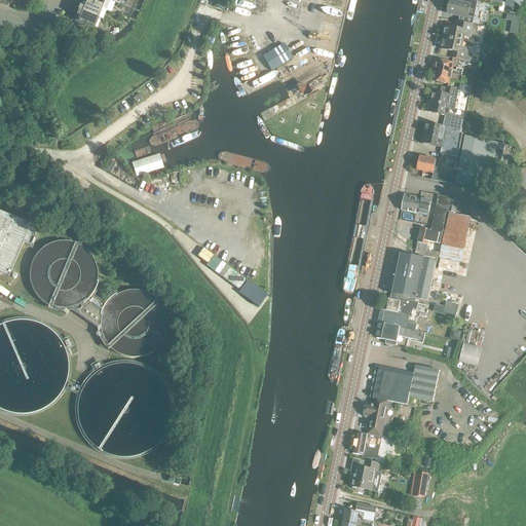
[(82,0),(82,1),(101,9),(104,0),(82,0)]
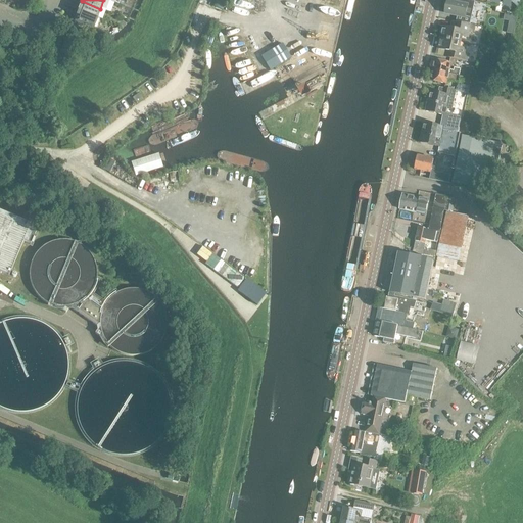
[(216,0),(212,7),(223,11),(226,0),(216,0)]
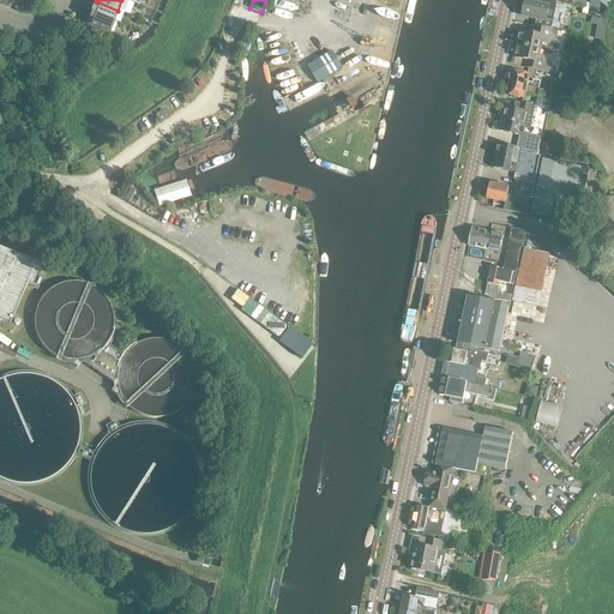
[(525,2),(523,16),(537,18),(536,25),(552,29),(558,2),(547,0),(535,0),(535,5),(525,2)]
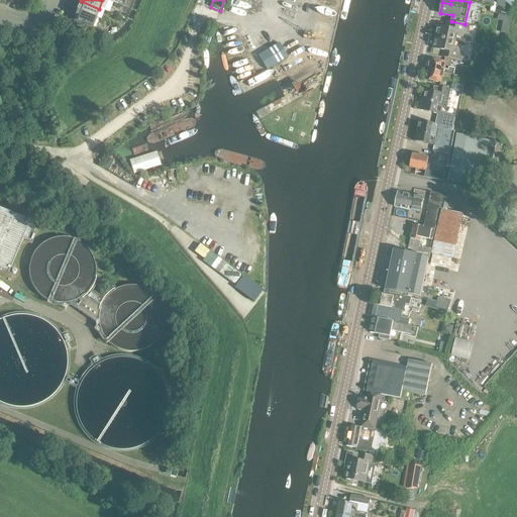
[(81,1),(77,11),(95,18),(96,17),(99,9),(81,1)]
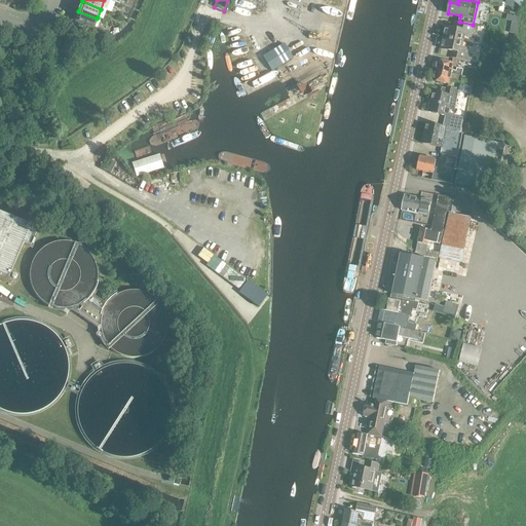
[(78,11),(75,20),(74,22),(96,30),(100,19),(98,17),(97,19),(78,11)]
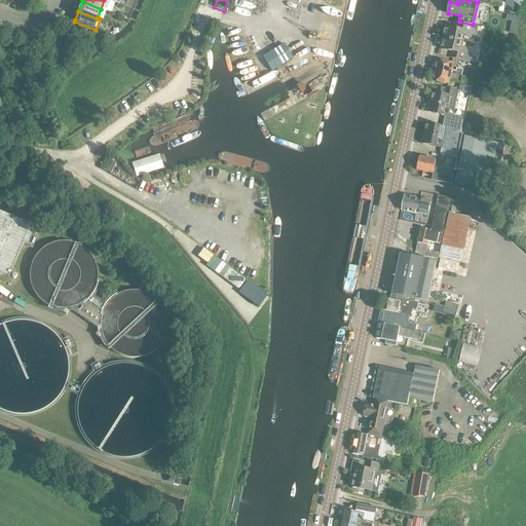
[(445,27),(443,38),(463,42),(464,37),(471,39),(472,33),(476,34),(477,28),(459,24),(458,30),(445,27)]
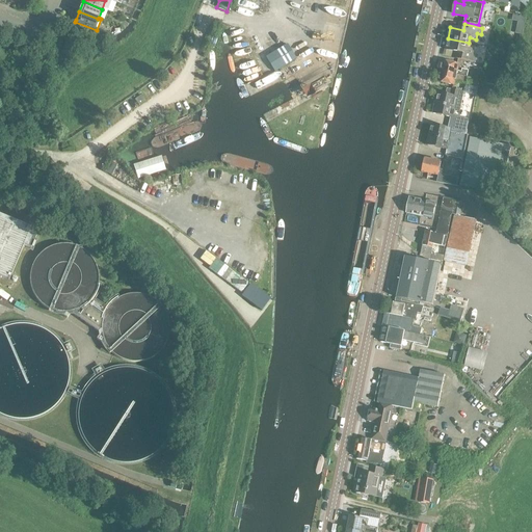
[(469,43),(448,38),(446,50),(458,53),(457,58),(475,61),(477,55),(473,54),(474,50),(468,48),(469,43)]
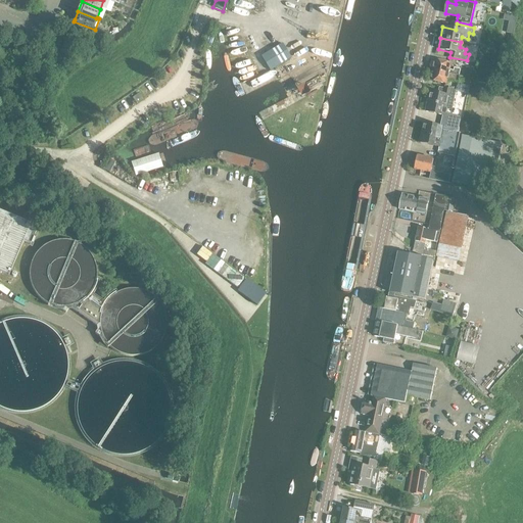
[(270,70),(288,59),(280,45),(262,57),(270,70)]
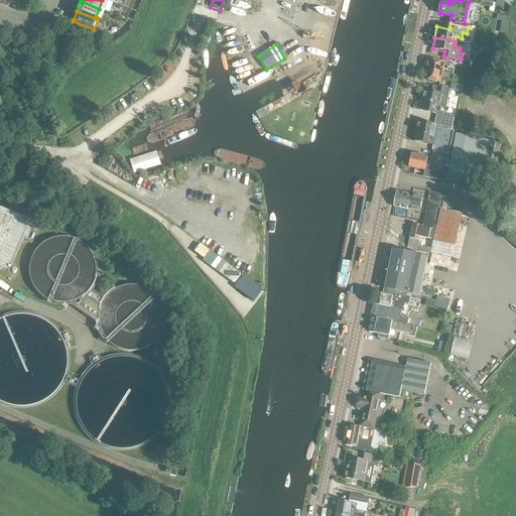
[(429,59),(427,70),(453,75),(455,70),(447,69),(447,72),(443,71),(445,62),(429,59)]
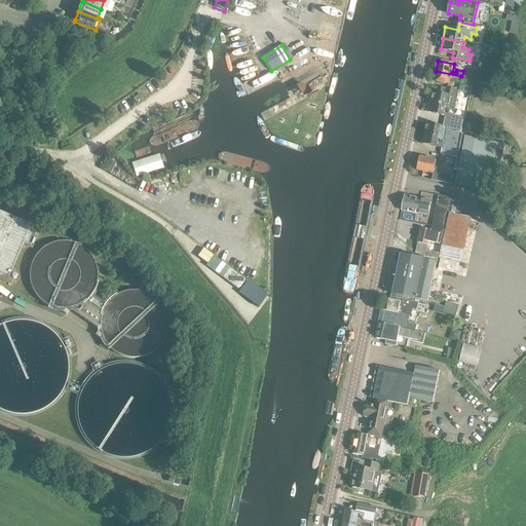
[(461,76),(436,71),(434,81),(450,84),(451,77),(455,78),(454,81),(460,82),(461,76)]
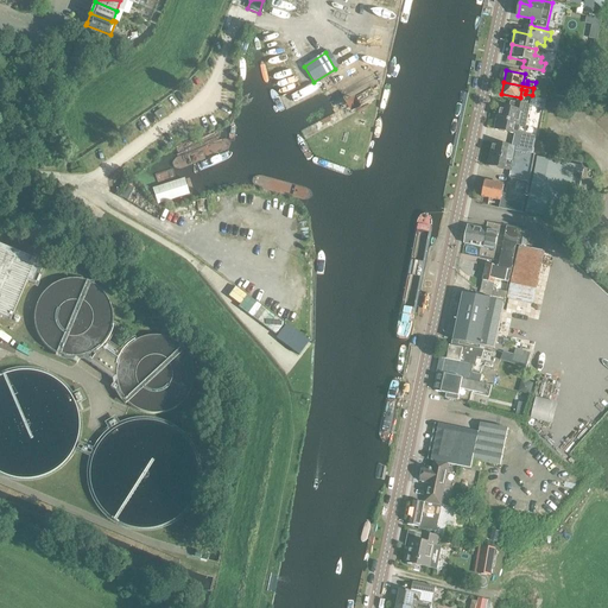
[(564,113),(567,99),(556,96),(553,111),(564,113)]
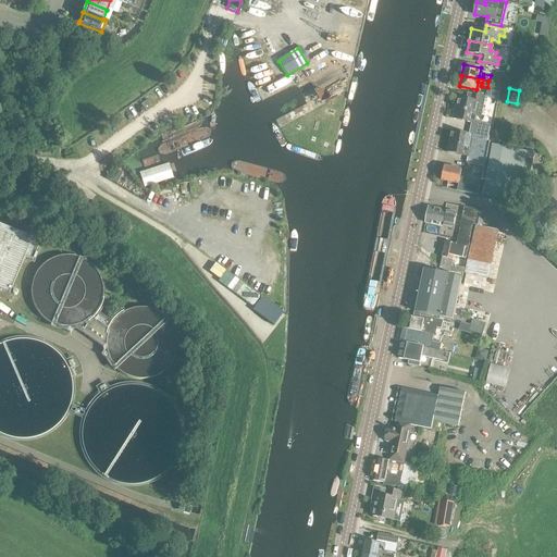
[(487,90),(486,97),(499,99),(500,93),(487,90)]
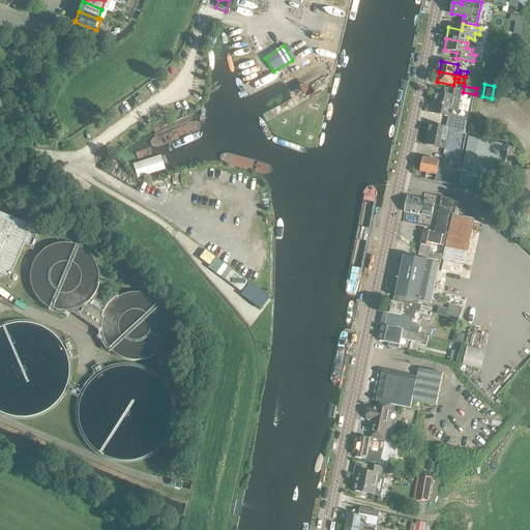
[(448,116),(447,122),(466,126),(467,118),(452,115),(453,112),(458,113),(462,93),(450,91),(449,96),(436,93),(432,113),(448,116)]
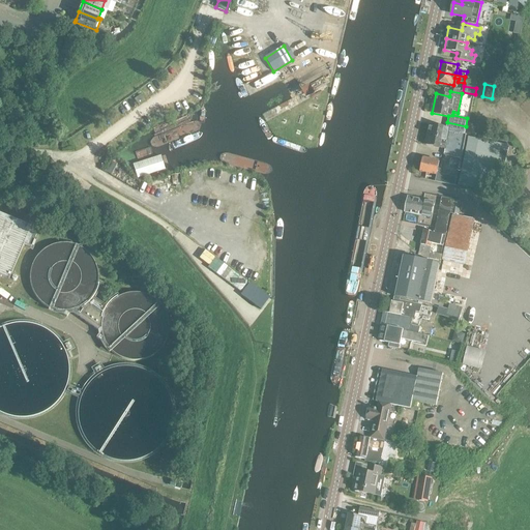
[(464,135),(466,126),(447,122),(445,127),(430,124),(425,144),(445,148),(449,131),(464,135)]
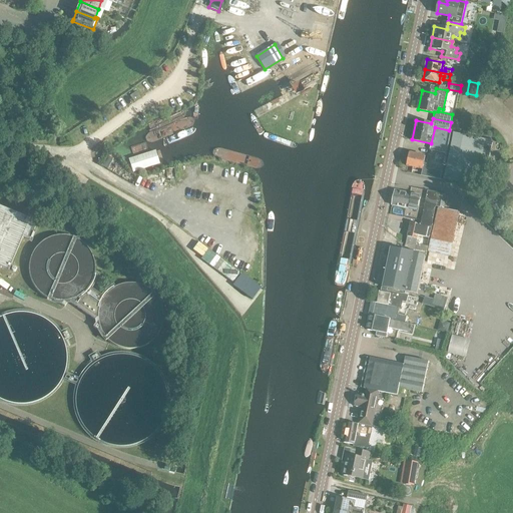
[(492,146),(492,144),(488,140),(485,139),(484,143),(465,139),(466,135),(453,132),(447,164),(449,165),(447,178),(445,178),(445,180),(466,185),(469,169),(473,170),(474,167),(481,169),(486,144),(492,146)]
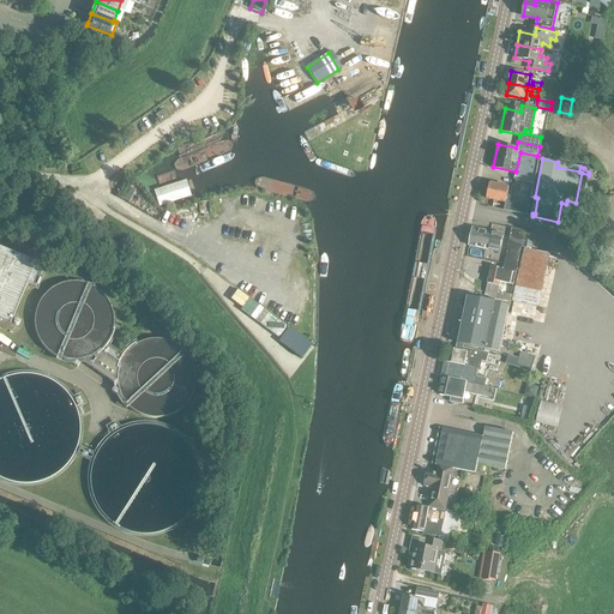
[(511,194),(512,188),(489,184),(487,199),(506,203),(507,194),(511,194)]
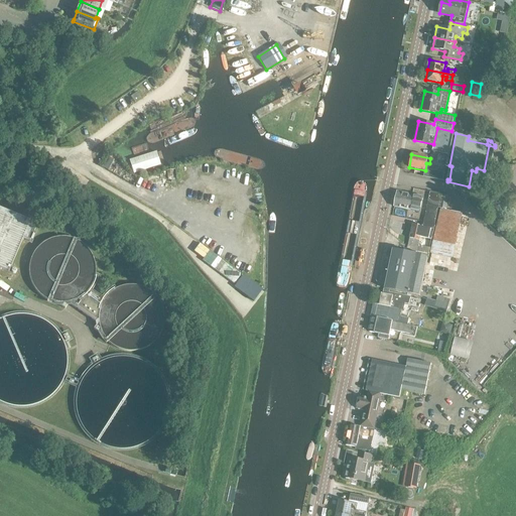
[(410,239),(408,249),(429,253),(454,258),(464,214),(447,210),(449,197),(430,192),(424,222),(430,224),(429,228),(413,224),(410,239)]
